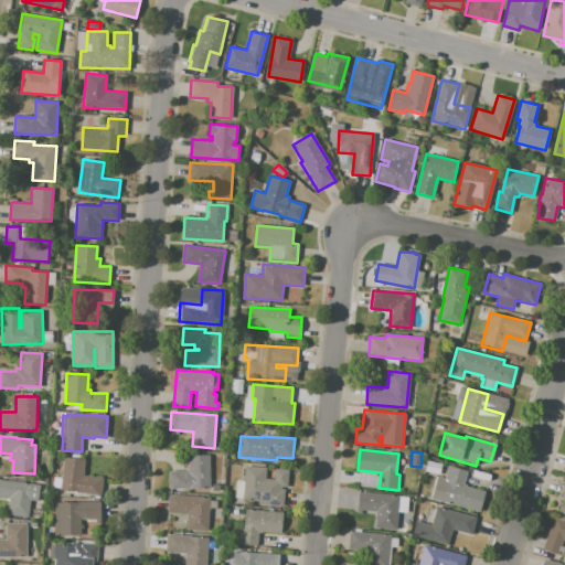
[(188,455),(210,455),(211,488),(169,489),(169,471),(188,470),(188,455)]
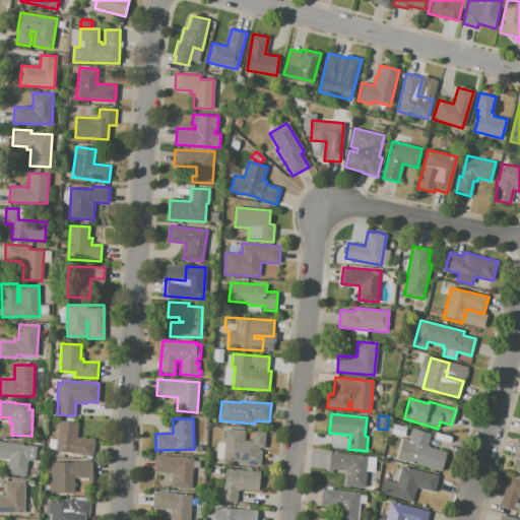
[(59,420),(78,423),(76,438),(94,440),(92,456),(55,451),(59,420)]
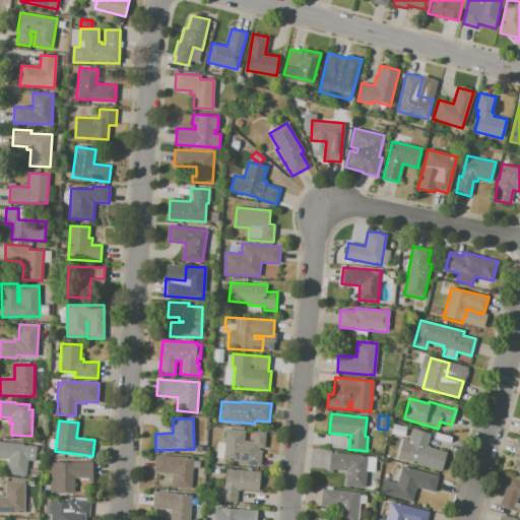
[(225,429),(245,431),(245,441),(252,441),(253,432),(266,433),(265,448),(259,448),(258,450),(262,451),(261,466),(238,464),(238,461),(222,460),(225,429)]
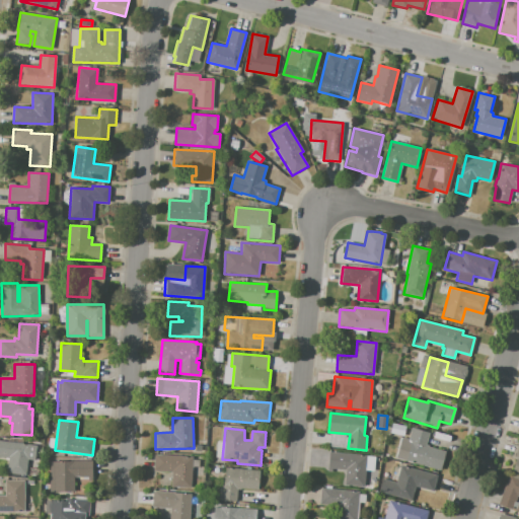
[(401,437),(408,439),(411,428),(429,433),(425,446),(445,451),(440,470),(395,458),(401,437)]
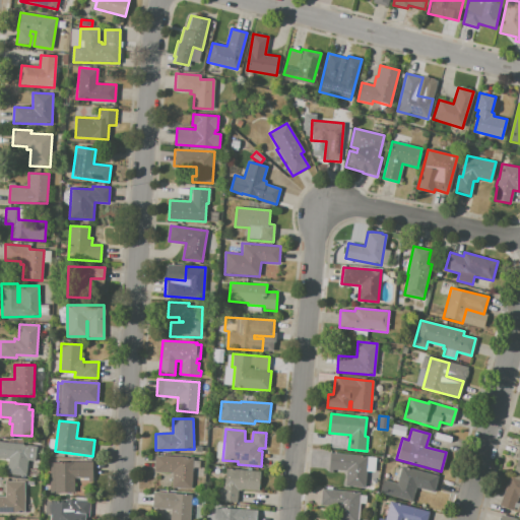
[(0,440),(37,446),(35,461),(28,460),(25,476),(6,473),(8,459),(0,457),(0,440)]
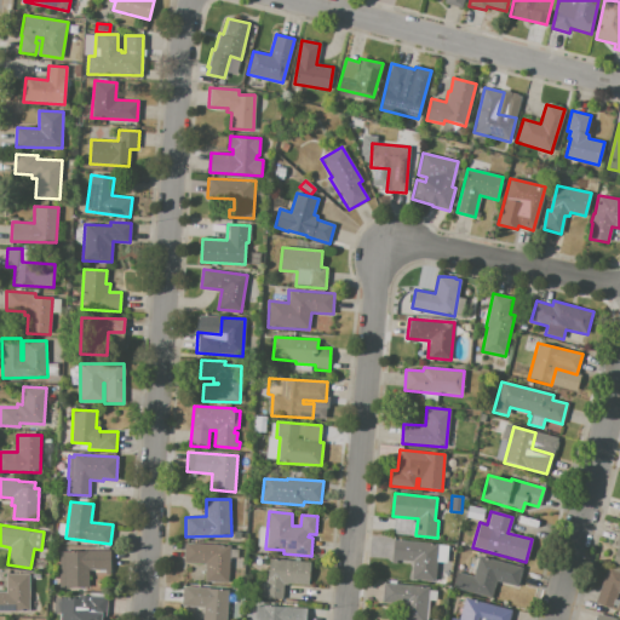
[(619,566),(619,527),(609,563),(619,566)]
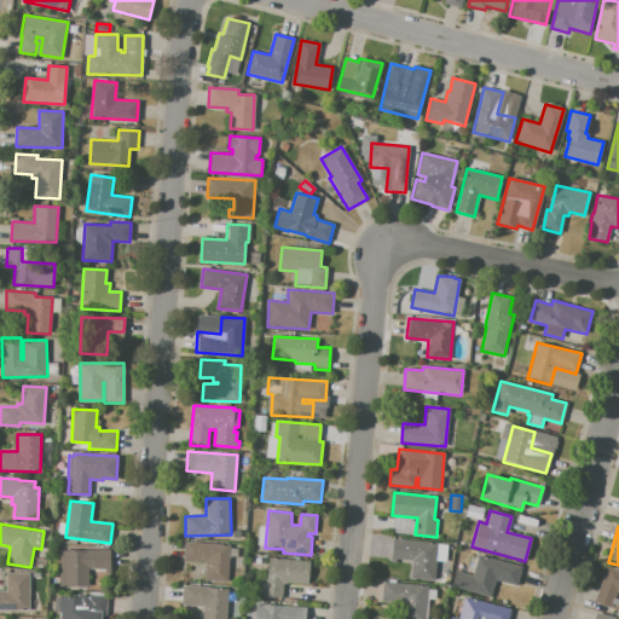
[(393,539),(438,543),(434,580),(410,578),(412,561),(391,559),(393,539)]
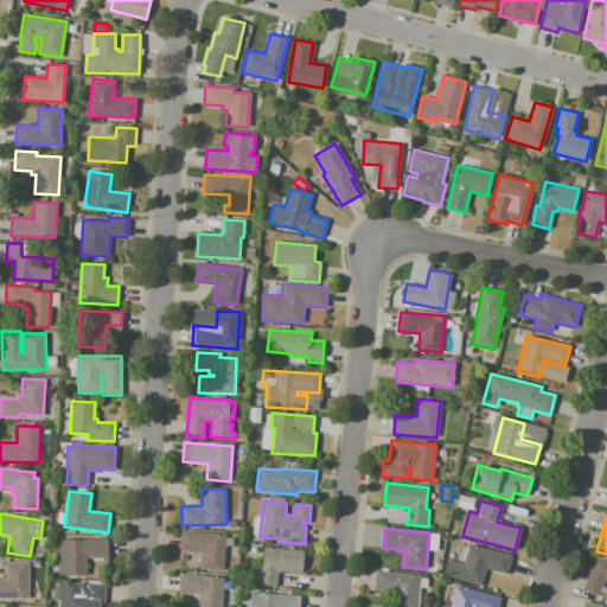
[(180,531),(225,534),(223,570),(200,569),(200,551),(179,550),(180,531)]
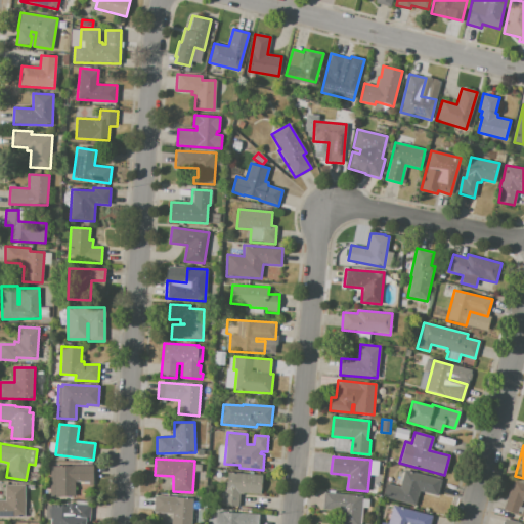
[(50,466),(93,466),(93,482),(75,482),(75,496),(50,496),(50,466)]
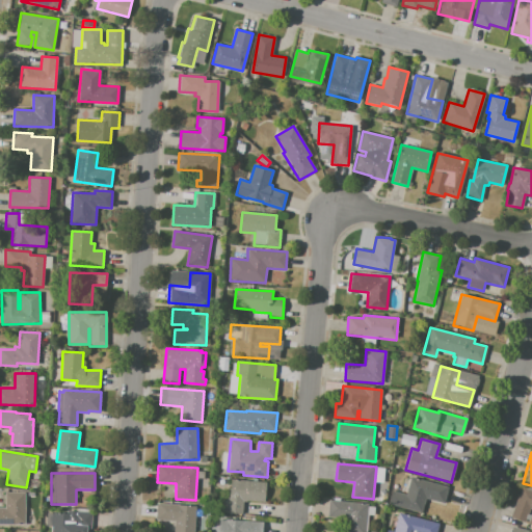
[(392,491),(405,495),(409,477),(448,486),(444,504),(425,499),(422,513),(389,505),(392,491)]
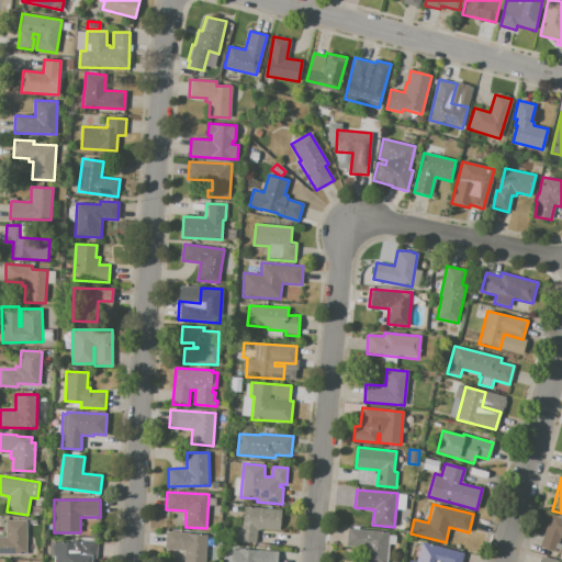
[(237,528),(240,528),(242,521),(243,521),(244,507),(281,509),(280,530),(257,528),(257,542),(236,540),(237,528)]
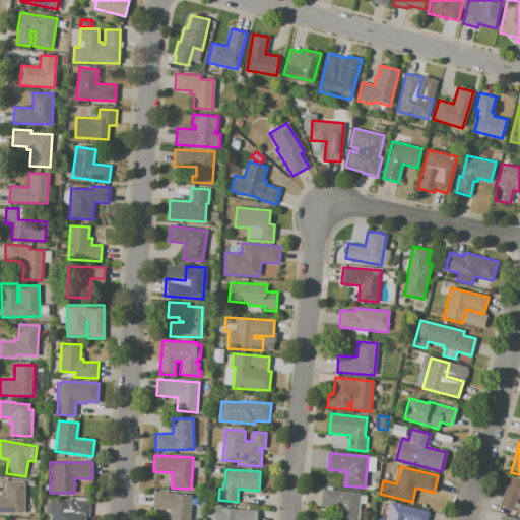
[(512,477),(519,479),(519,497),(515,511),(503,506),(512,477)]
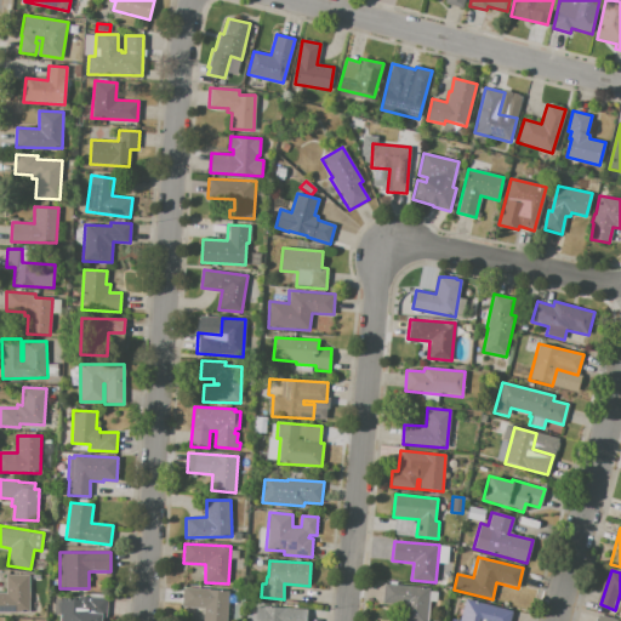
[(0,592),(6,592),(5,575),(28,575),(29,613),(0,613),(0,592)]
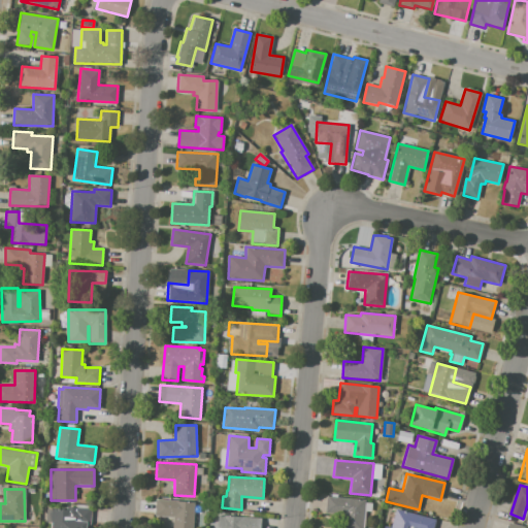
[(326,496),(365,500),(362,527),(343,527),(344,515),(325,513),(326,496)]
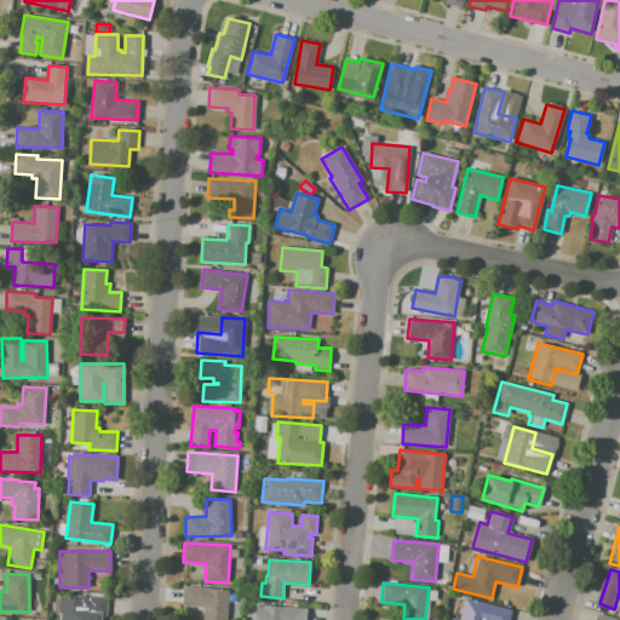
[(182,586),(206,587),(206,589),(228,590),(225,619),(202,619),(204,607),(181,606),(182,586)]
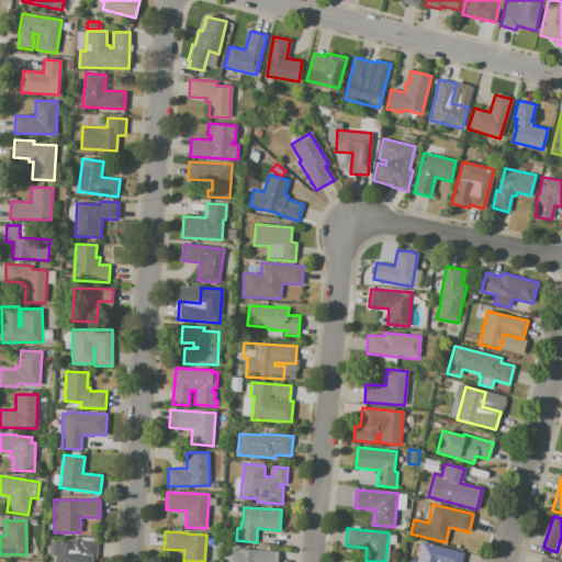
[(97,541),(96,558),(92,558),(91,561),(53,561),(55,542),(72,543),(72,540),(97,541)]
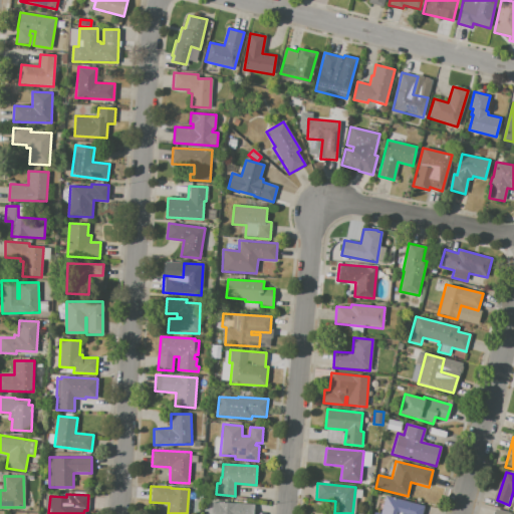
[(381,513),(387,496),(423,505),(420,513),(381,513)]
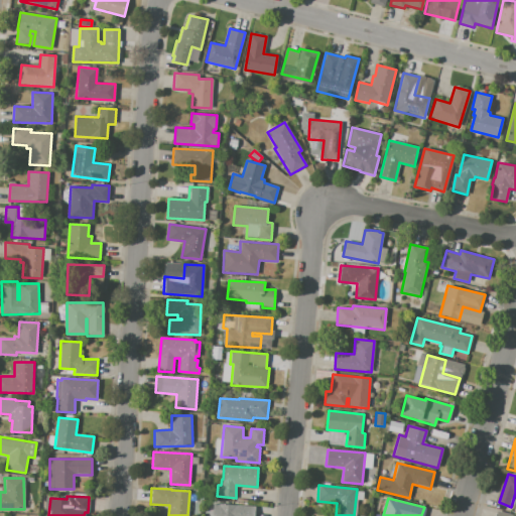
[(217,515),(218,503),(255,506),(254,515),(217,515)]
